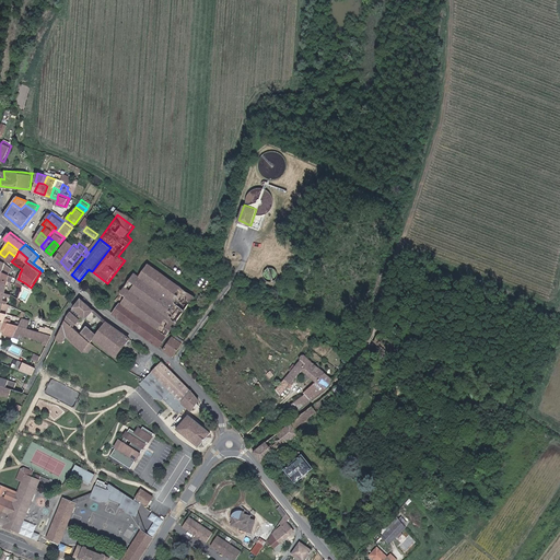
[(4,257),(11,261),(15,257),(9,252),(4,257)]
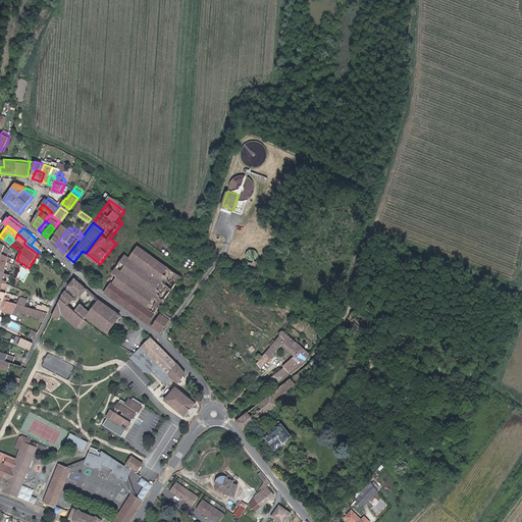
[(80,240),(75,237),(63,252),(67,255),(80,240)]
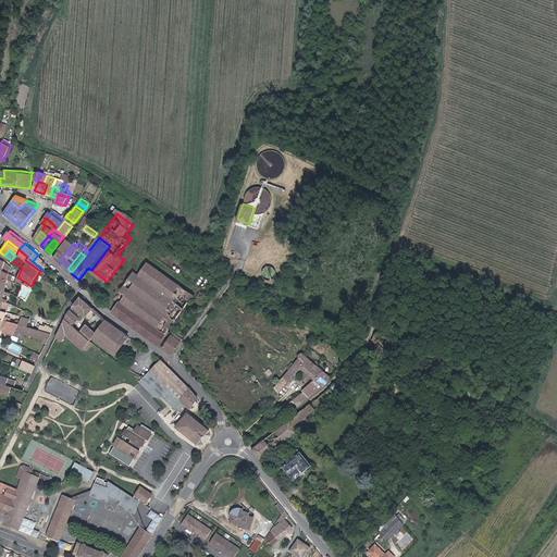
[(47,260),(40,255),(35,261),(41,267),(47,260)]
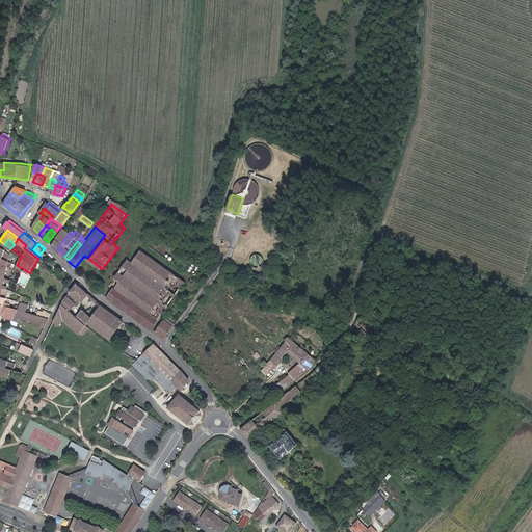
[(21,256),(15,251),(11,256),(19,260),(21,256)]
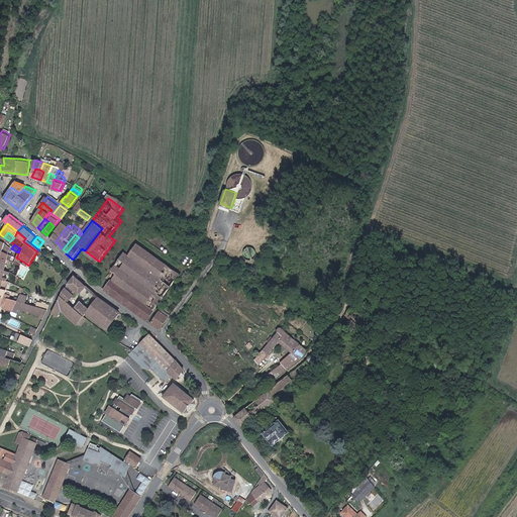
[(180,275),(137,245),(130,256),(113,281),(106,291),(149,321),(180,275)]
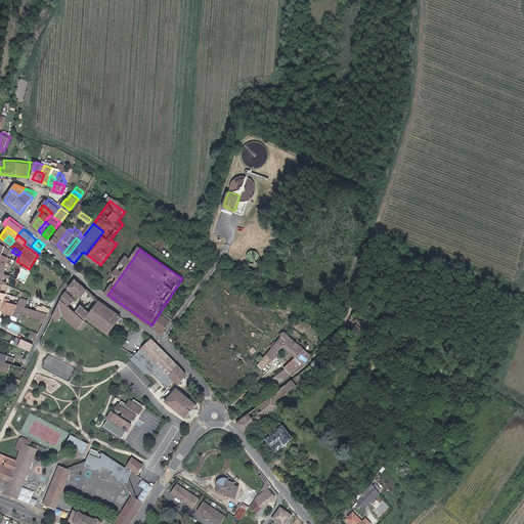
[(0,260),(9,262),(10,256),(3,252),(0,250),(0,260)]
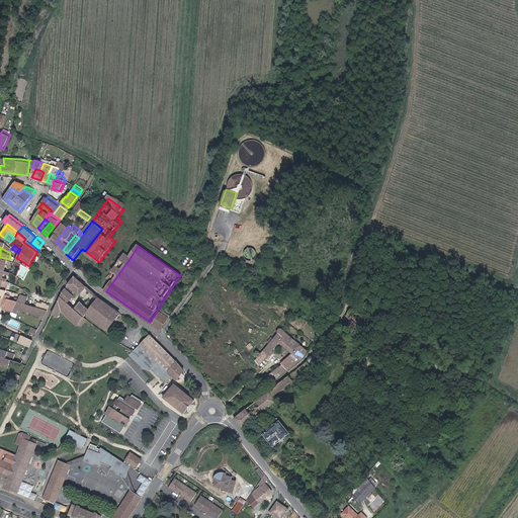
[(74,261),(83,250),(82,249),(73,260),(74,261)]
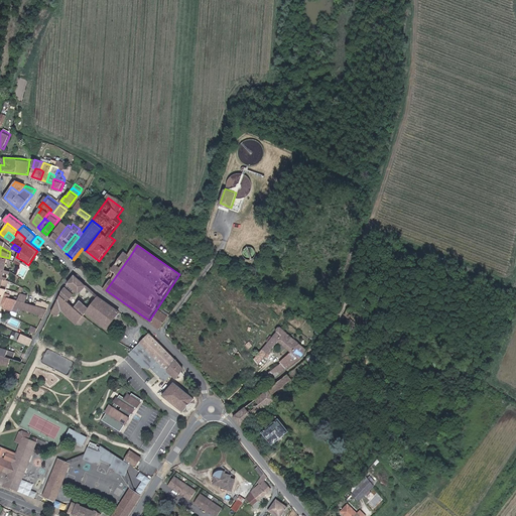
[(130,256),(126,253),(109,277),(113,280),(130,256)]
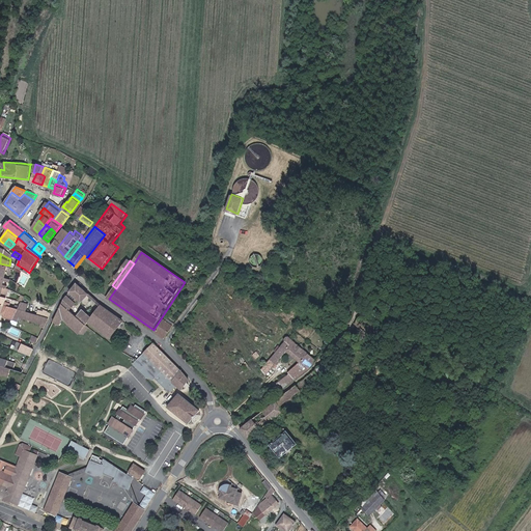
[(0,275),(6,277),(9,266),(0,263),(0,275)]
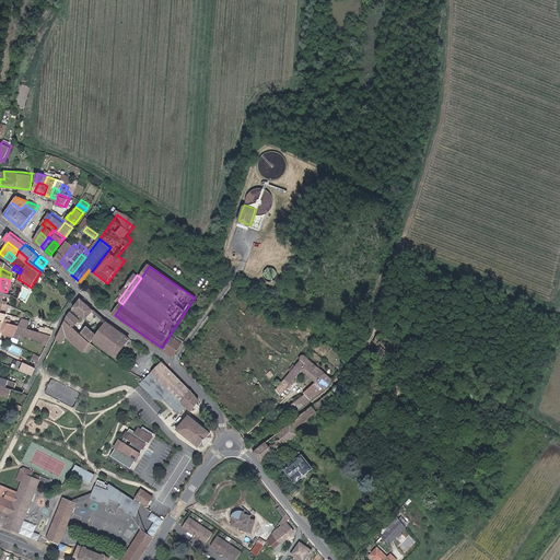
[(25,283),(18,279),(16,283),(13,293),(19,298),(25,283)]
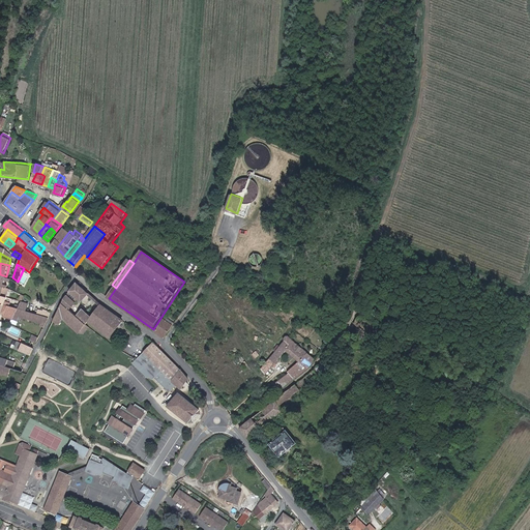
[(0,285),(8,288),(9,285),(5,284),(5,280),(11,281),(11,277),(6,276),(0,274),(0,285)]
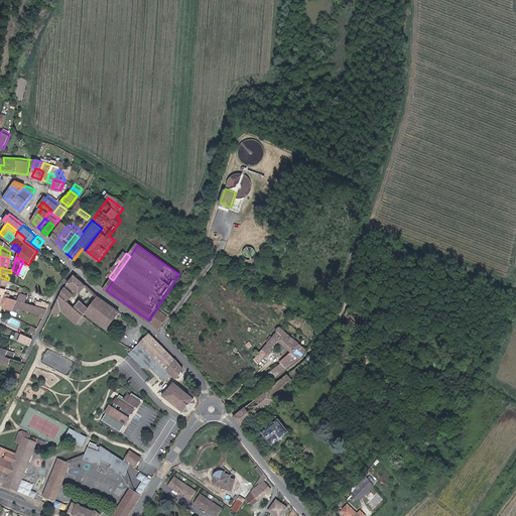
[(63,301),(82,314),(84,311),(97,294),(72,274),(63,285),(67,286),(69,284),(79,292),(75,296),(62,287),(57,296),(63,301)]
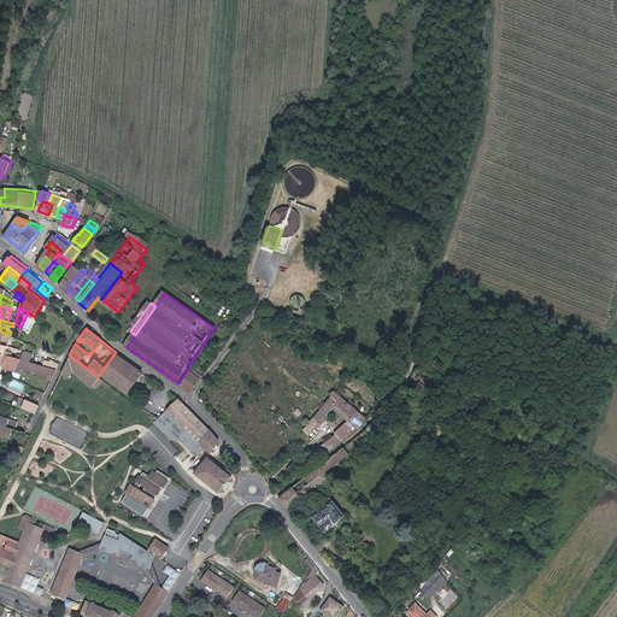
[(13,336),(10,335),(0,331),(0,344),(10,346),(13,336)]
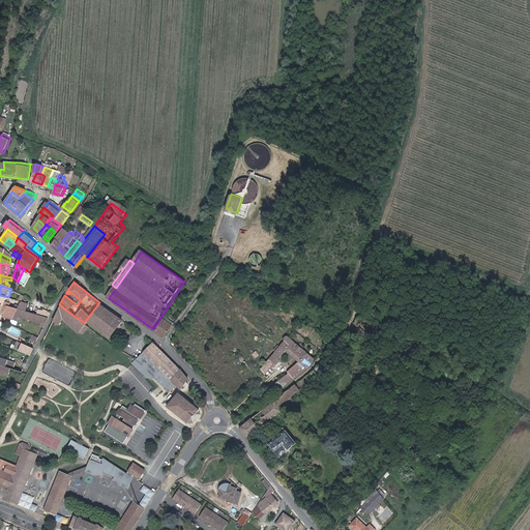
[(7,301),(8,297),(0,295),(0,303),(20,310),(21,306),(7,301)]
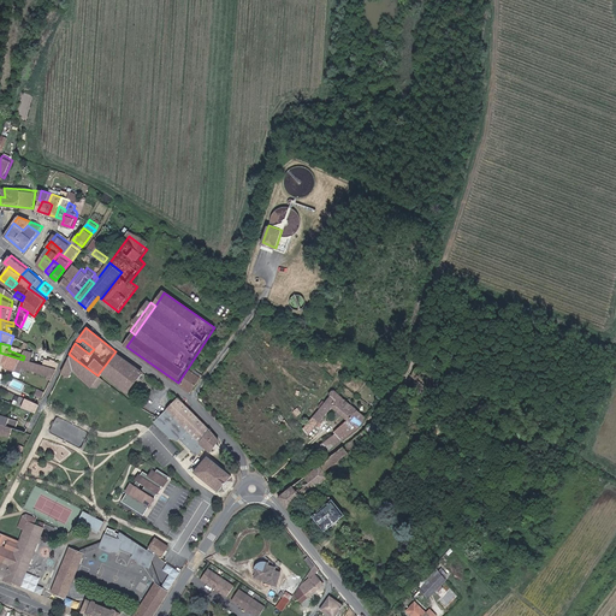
[(116,351),(100,372),(123,391),(140,369),(116,351)]
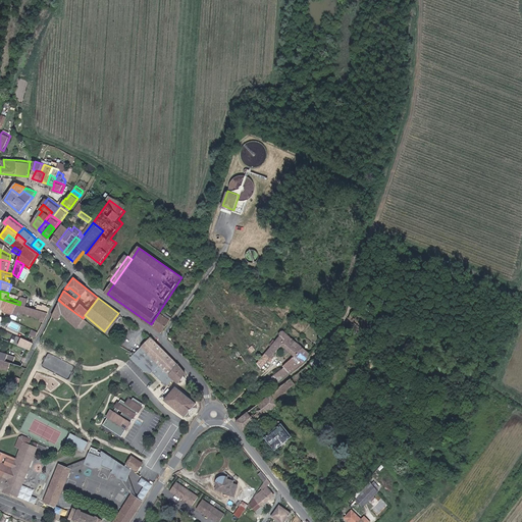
[(28,307),(19,305),(0,299),(0,314),(2,308),(6,309),(5,313),(7,314),(13,316),(14,314),(17,315),(18,312),(42,319),(41,322),(46,323),(50,316),(51,314),(43,312),(39,310),(28,307)]
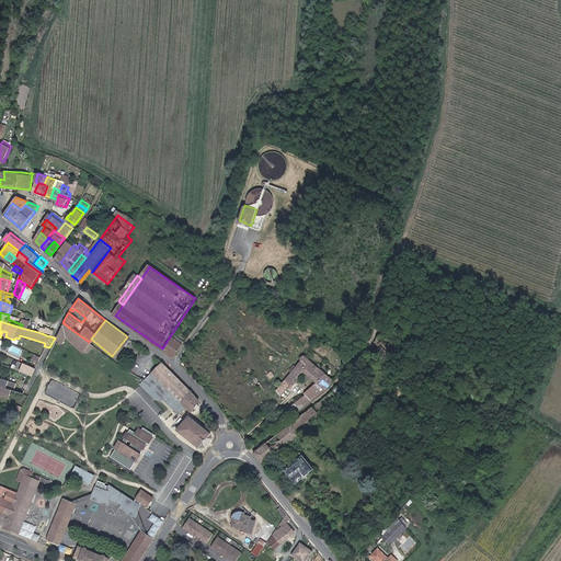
[(24,321),(22,324),(21,328),(30,330),(32,323),(24,321)]
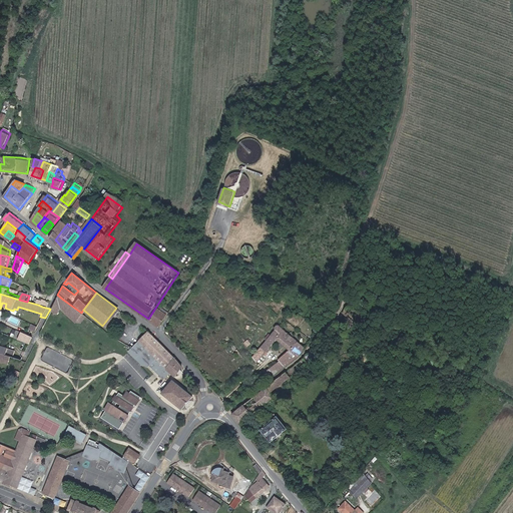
[(71,318),(74,321),(81,313),(63,300),(57,295),(52,305),(58,309),(68,316),(71,318)]
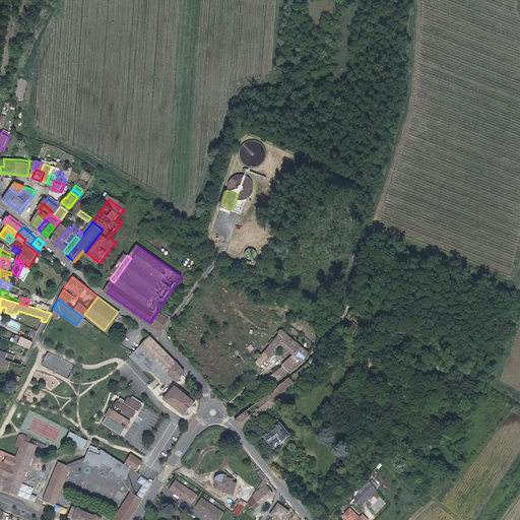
[(59,313),(53,309),(53,310),(51,313),(50,315),(57,318),(59,313)]
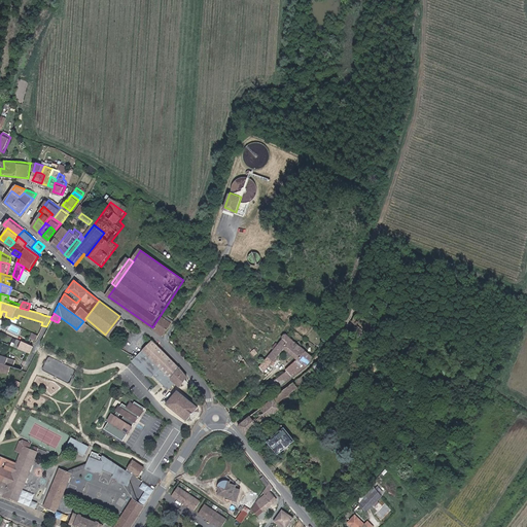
[(360,316),(354,323),(366,334),(373,326),(360,316)]
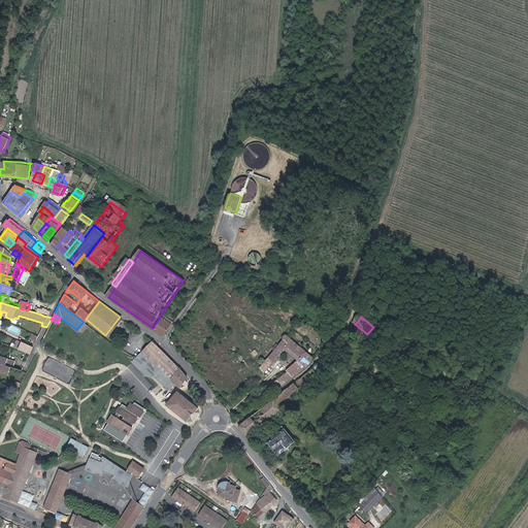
[(171,324),(163,318),(155,329),(163,335),(170,326),(171,324)]
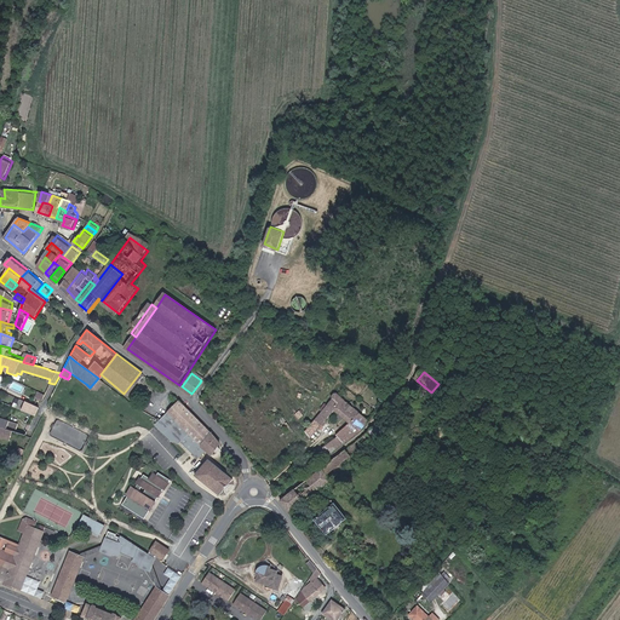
[(98,378),(90,388),(95,389),(102,380),(98,378)]
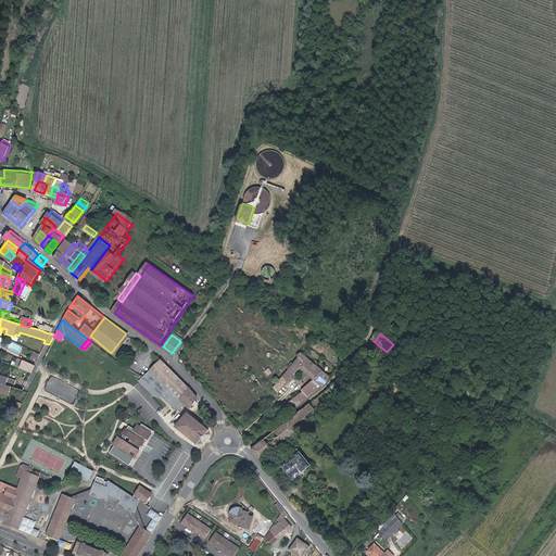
[(400,348),(394,343),(393,344),(387,352),(392,356),(400,348)]
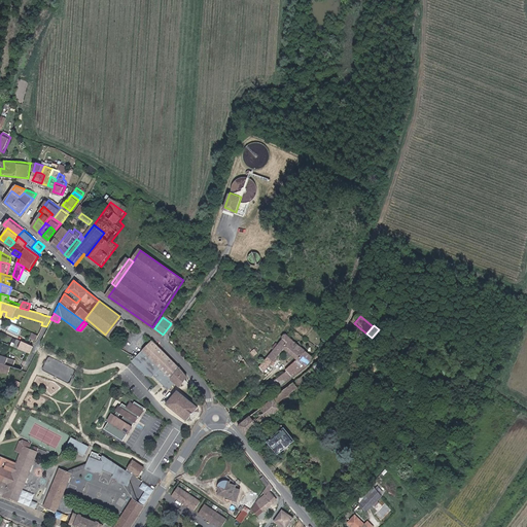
[(38,342),(41,337),(35,334),(32,339),(34,342),(37,341),(38,342)]
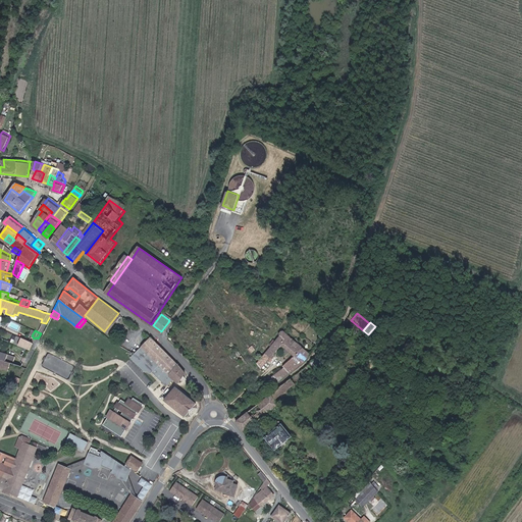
[(284,334),(282,333),(278,337),(280,340),(277,343),(275,342),(268,350),(269,352),(258,365),(261,369),(262,370),(283,349),(296,358),(281,369),(282,371),(270,380),(275,385),(304,365),(311,356),(284,334)]
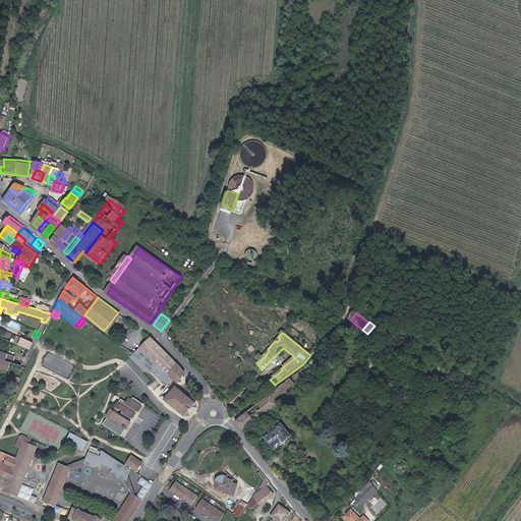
[(20,346),(24,339),(18,336),(15,344),(20,346)]
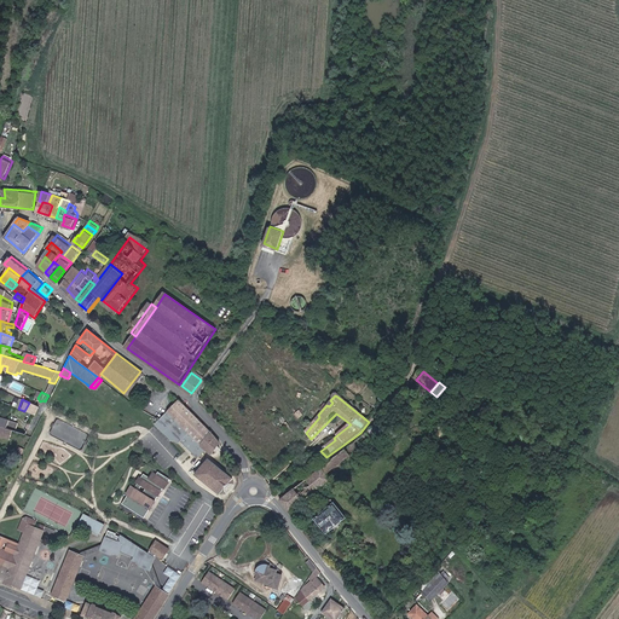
[(169,412),(166,416),(174,423),(177,421),(184,428),(177,438),(198,460),(207,450),(210,453),(219,441),(206,424),(180,400),(173,406),(169,412)]
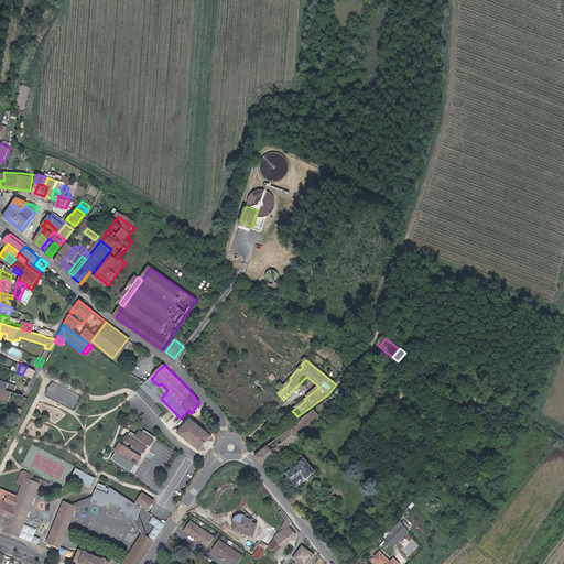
[(39,372),(26,366),(26,367),(22,375),(34,379),(39,372)]
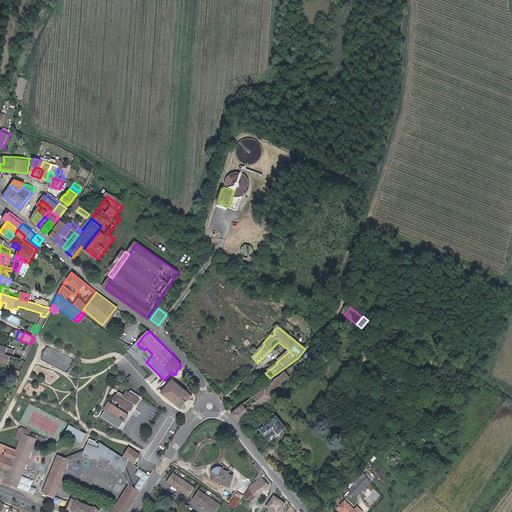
[(140,341),(143,336),(133,347),(134,347),(137,344),(140,341)]
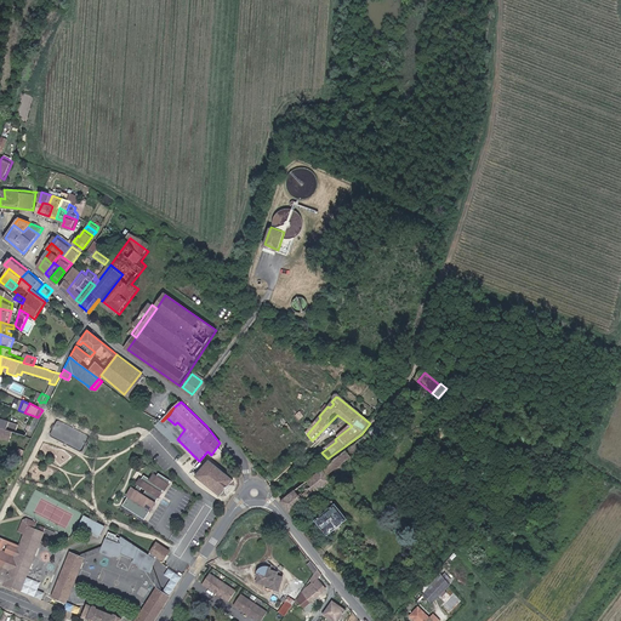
[(0,427),(15,433),(18,434),(22,426),(0,417),(0,427)]
